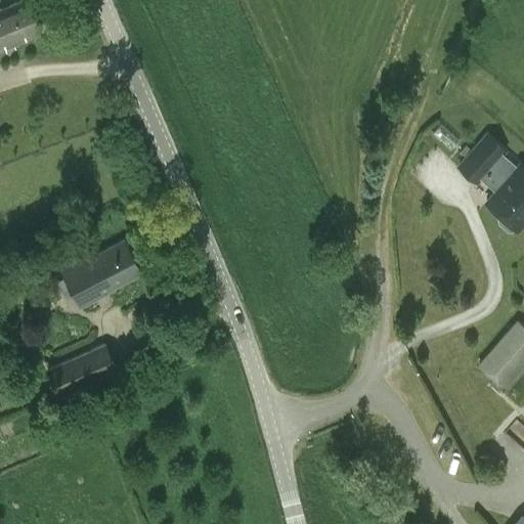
[(0,48),(41,31),(28,0),(20,0),(0,8),(0,48)]
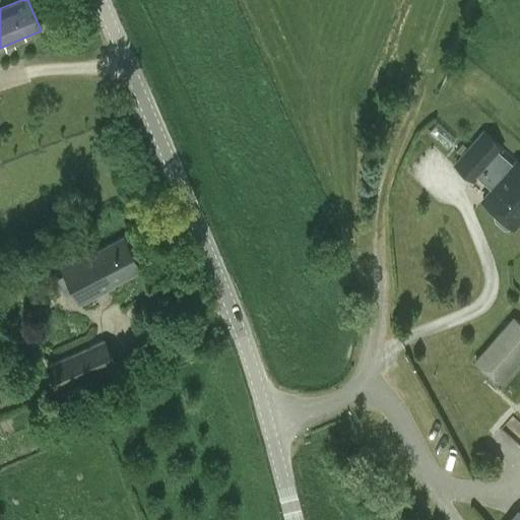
[(483,133),(454,167),(473,184),(478,178),(486,184),(489,181),(495,186),(482,200),(498,213),(495,216),(495,220),(504,229),(508,229),(511,224),(513,228),(519,219),(519,165),(516,161),(513,166),(498,152),(501,148),(483,133)]
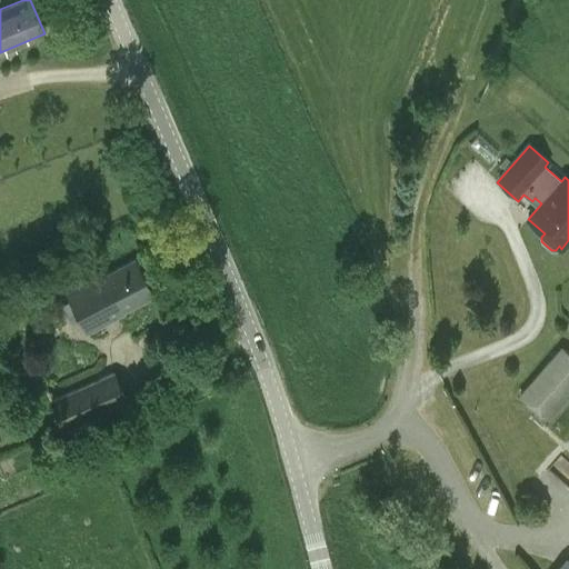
[(87,330),(125,310),(152,295),(132,257),(67,292),(87,330)]
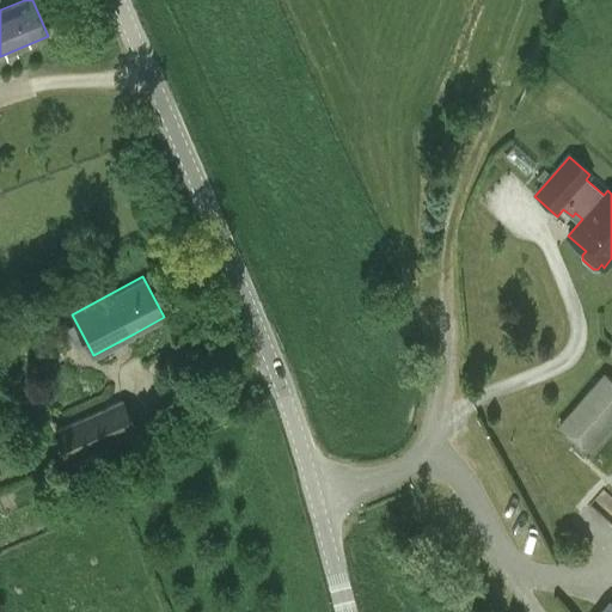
[(560,426),(587,451),(611,422),(611,383),(604,375),(560,426)]
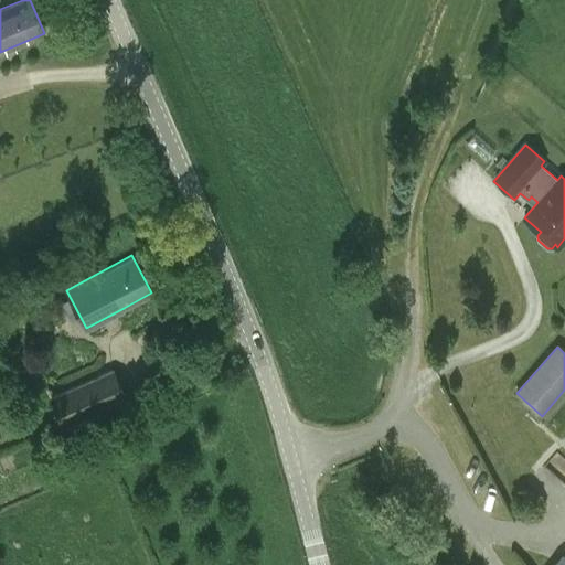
[(114,370),(52,398),(64,426),(127,397),(114,370)]
